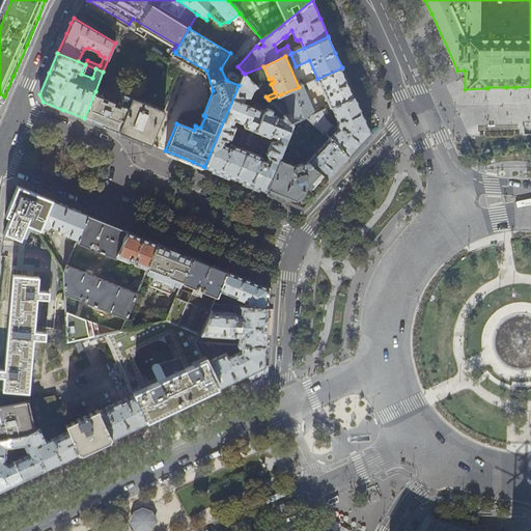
[(348,82),(342,67),(317,79),(307,83),(309,88),(319,83),(330,107),(355,96),(348,83),(348,82)]
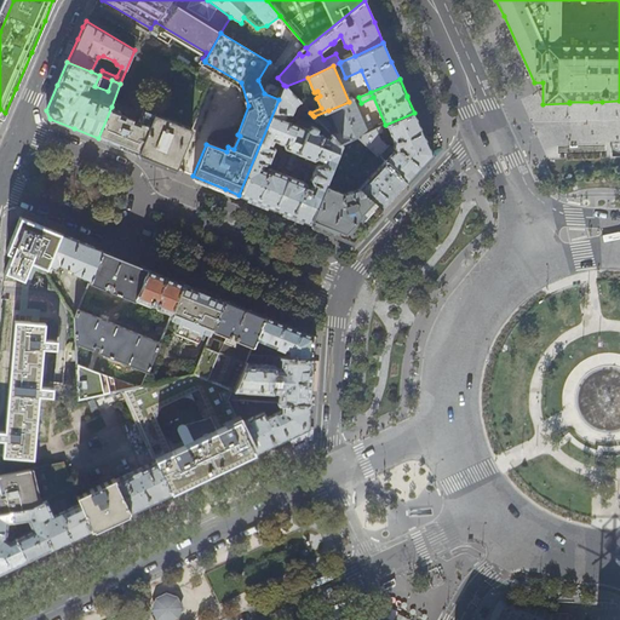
[(286,86),(283,85),(279,99),(239,195),(257,202),(274,208),(288,176),(274,170),(277,159),(277,158),(271,155),(275,149),(274,147),(270,145),(273,141),(282,144),(281,145),(282,148),(293,151),(286,167),(287,170),(290,171),(306,130),(282,120),(285,114),(287,115),(291,114),(294,105),(299,101),(286,86)]
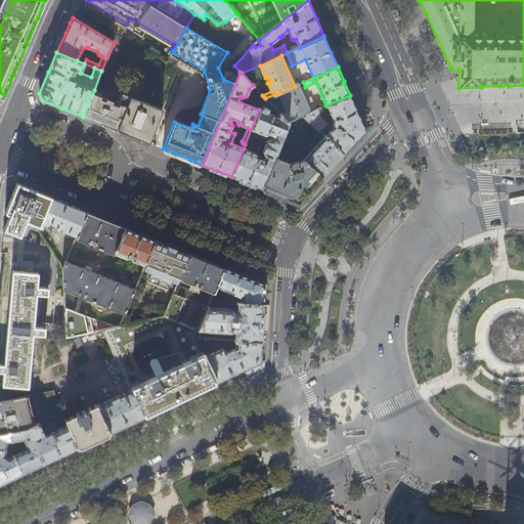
[(299,84),(295,86),(277,93),(287,112),(280,114),(289,123),(302,116),(316,110),(311,97),(306,99),(299,84)]
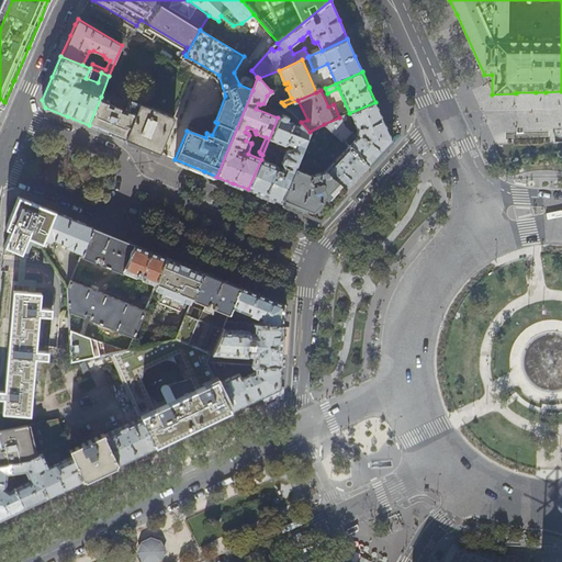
[(108,100),(101,97),(89,125),(103,131),(123,138),(138,102),(130,99),(125,109),(107,102),(108,100)]
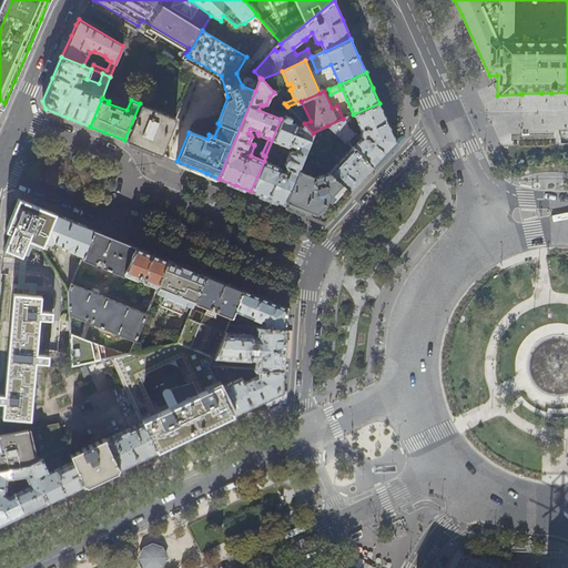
[(176,119),(140,103),(124,140),(142,148),(161,155),(176,119)]
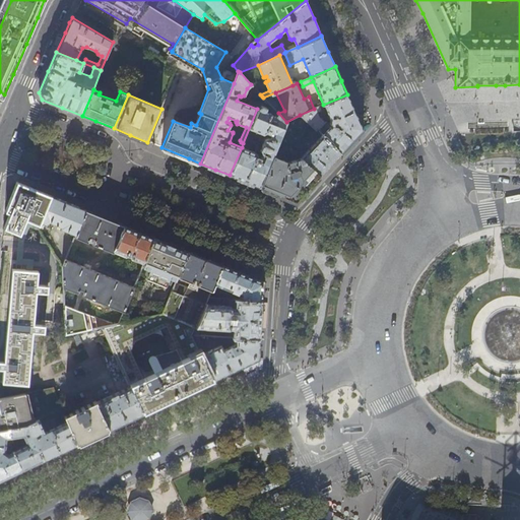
[(354,110),(347,94),(323,105),(314,109),(300,115),(340,152),(351,141),(363,129),(358,116),(354,110)]
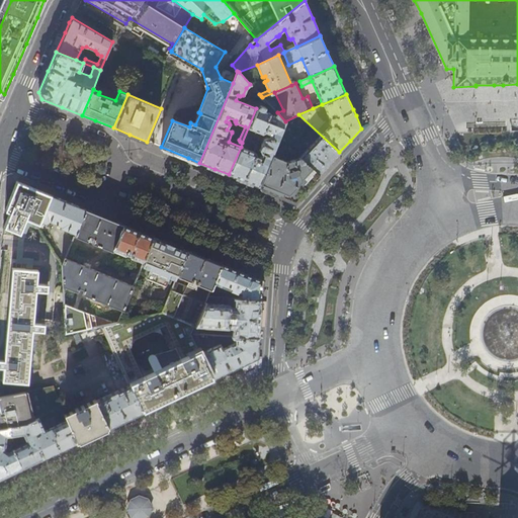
[(260,105),(256,108),(242,143),(245,143),(246,143),(251,130),(262,134),(264,134),(265,132),(269,134),(267,138),(265,137),(264,138),(261,144),(256,142),(252,151),(241,147),(229,174),(244,180),(259,186),(285,121),(277,112),(272,116),(269,113),(265,111),(267,108),(266,107),(260,105)]
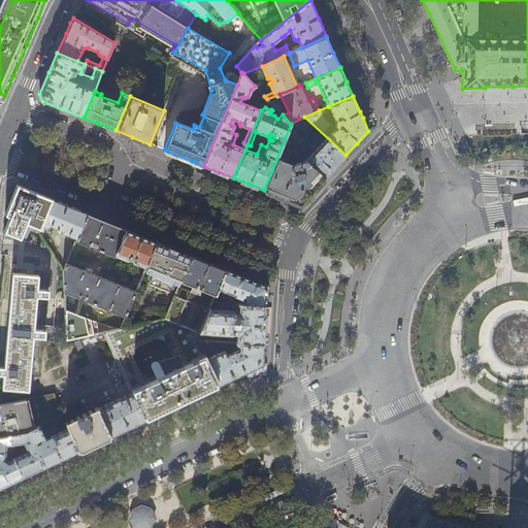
[(345,155),(304,117),(291,124),(264,190),(278,196),(299,204),(312,191),(324,178),(335,167),(345,155)]
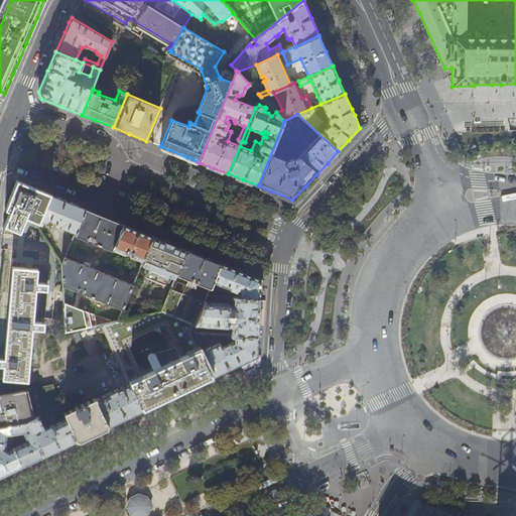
[(38,223),(50,195),(40,190),(17,180),(6,209),(10,211),(4,226),(19,231),(24,217),(38,223)]
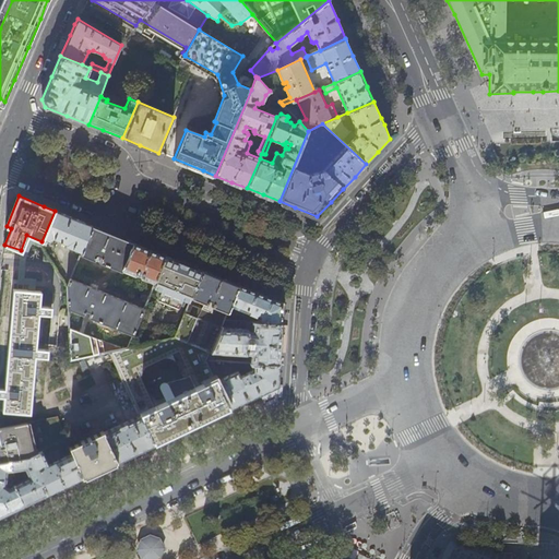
[(71,217),(55,211),(42,241),(40,246),(44,250),(48,239),(49,240),(52,238),(63,241),(62,244),(81,252),(92,225),(71,217)]
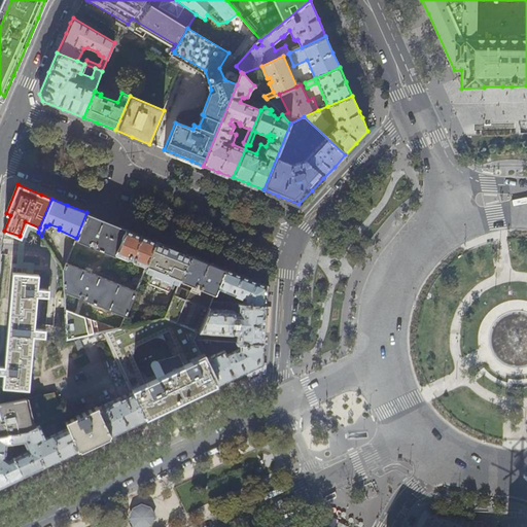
[(106,220),(86,212),(76,238),(75,240),(114,256),(115,256),(115,255),(126,229),(106,220)]
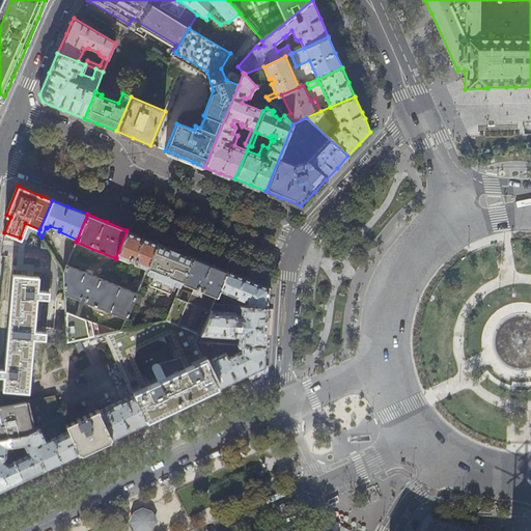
[(145,238),(127,230),(116,257),(129,261),(130,261),(132,258),(135,259),(133,262),(134,264),(146,269),(157,243),(145,238)]
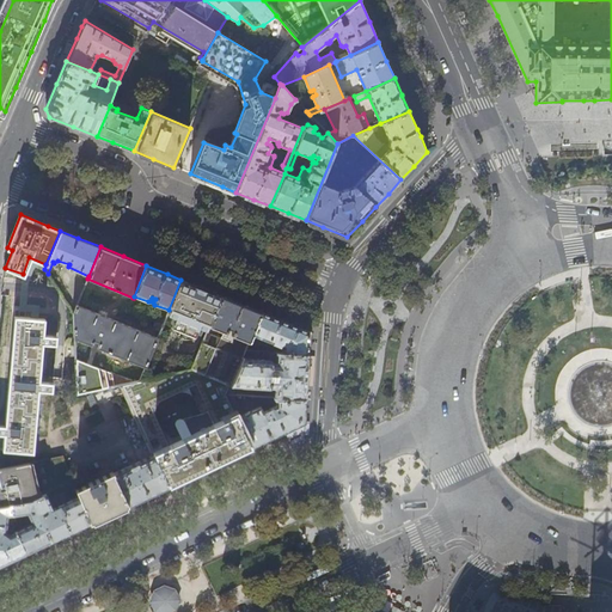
[(200,287),(181,280),(169,310),(167,313),(167,314),(176,318),(172,328),(195,336),(199,328),(207,331),(209,326),(221,295),(200,287)]
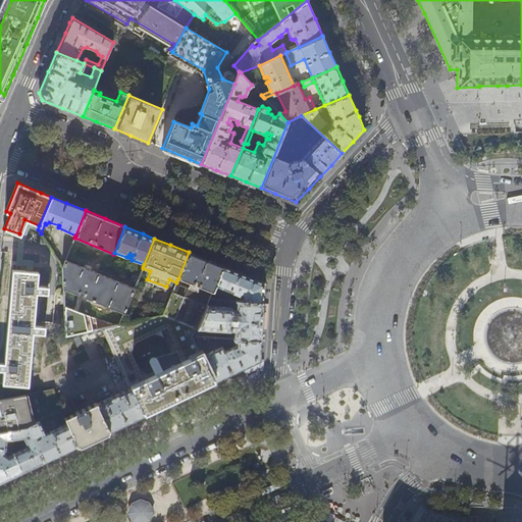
[(204,258),(189,252),(178,278),(191,283),(190,288),(190,290),(197,292),(199,291),(200,288),(212,293),(215,285),(223,266),(204,258)]
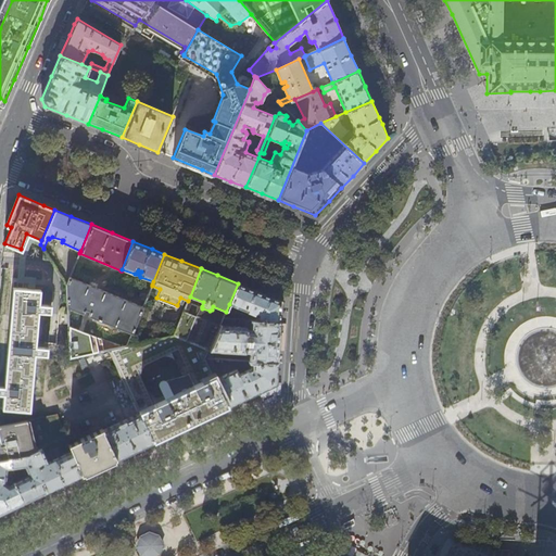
[(89,317),(133,335),(143,306),(70,277),(66,285),(67,308),(83,315),(85,314),(86,310),(91,312),(89,316),(89,317)]
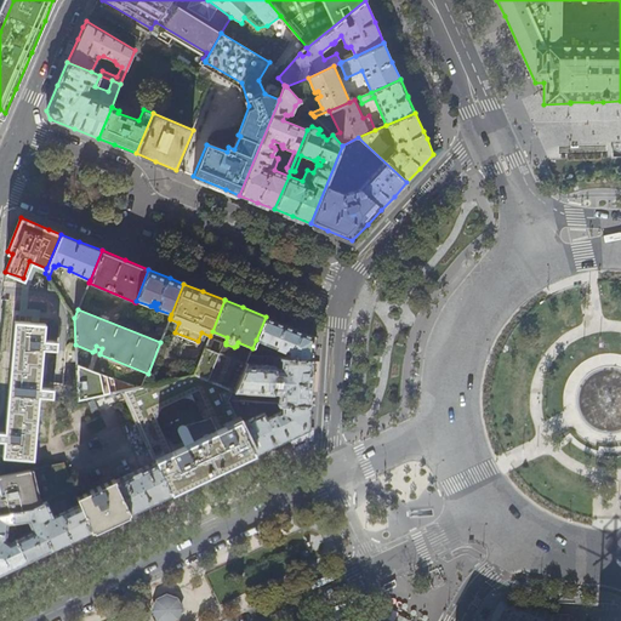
[(266,317),(256,340),(279,349),(275,358),(312,360),(313,348),(313,337),(313,336),(286,325),(266,317)]
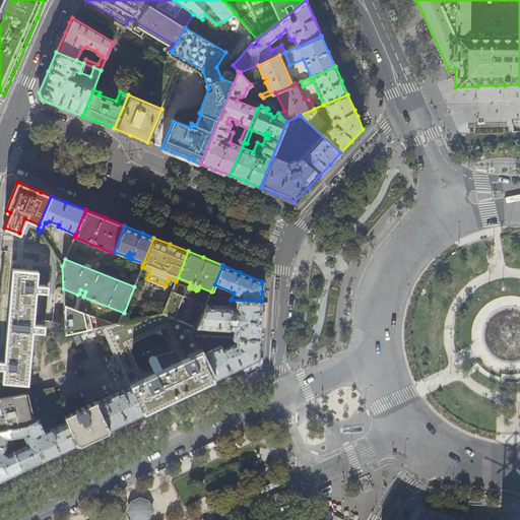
[(2,382),(28,385),(34,332),(44,333),(45,325),(34,324),(37,293),(48,294),(49,286),(37,285),(39,272),(12,269),(10,299),(5,356),(4,362),(0,361),(0,369),(4,369),(3,378),(2,382)]
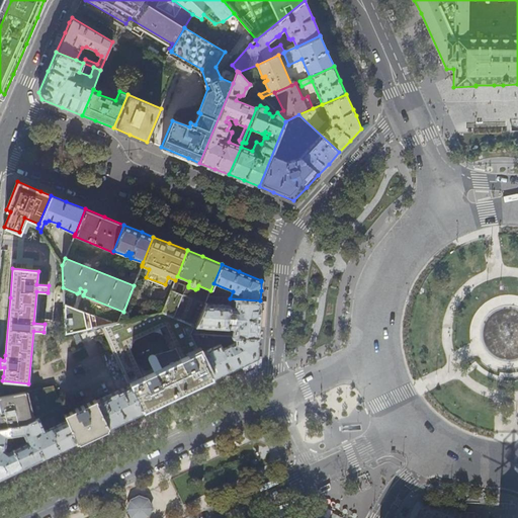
[(174,291),(171,290),(163,312),(162,313),(195,326),(204,305),(182,295),(184,291),(175,288),(174,291)]
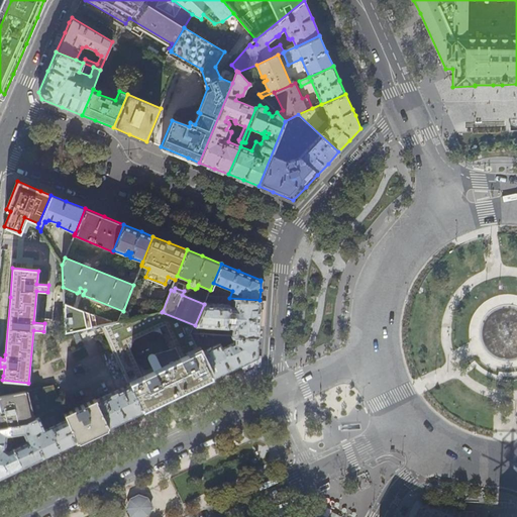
[(259,319),(260,300),(229,298),(228,298),(227,304),(212,303),(213,297),(207,297),(204,304),(195,325),(192,333),(197,333),(199,333),(199,326),(227,328),(228,327),(232,327),(231,335),(257,337),(259,319)]
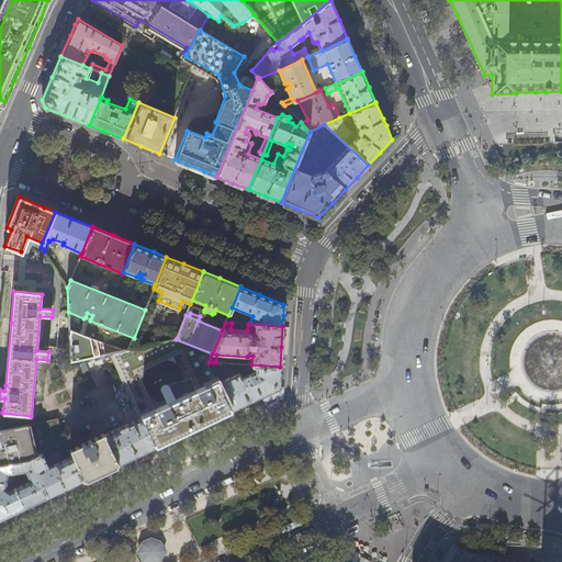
[(69,336),(70,363),(79,361),(78,336),(69,336)]
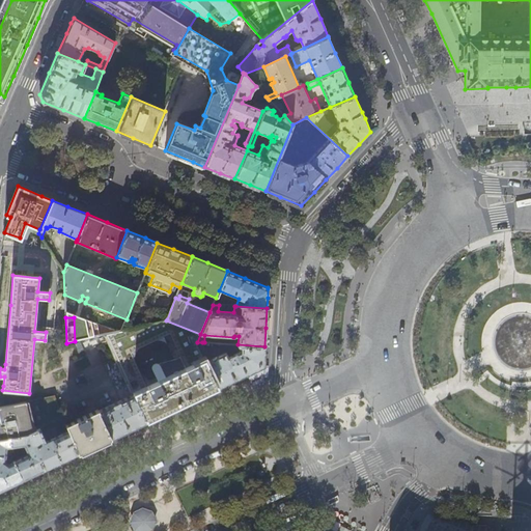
[(197,342),(200,334),(166,320),(106,334),(134,395),(146,421),(165,413),(206,393),(218,387),(206,362),(204,359),(197,342)]
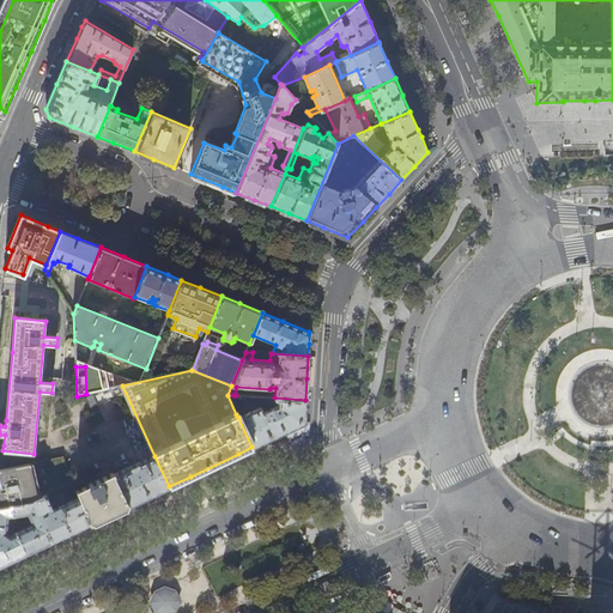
[(108,389),(114,400),(122,396),(117,387),(108,389)]
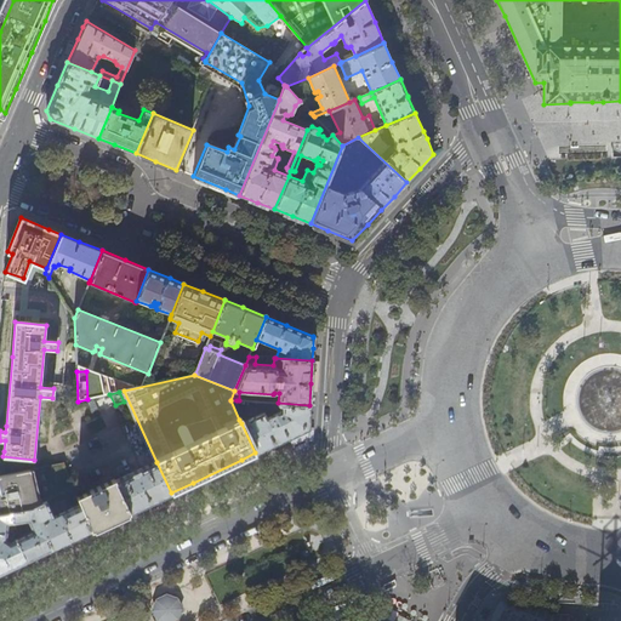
[(244,417),(237,400),(231,400),(239,420),(244,417)]
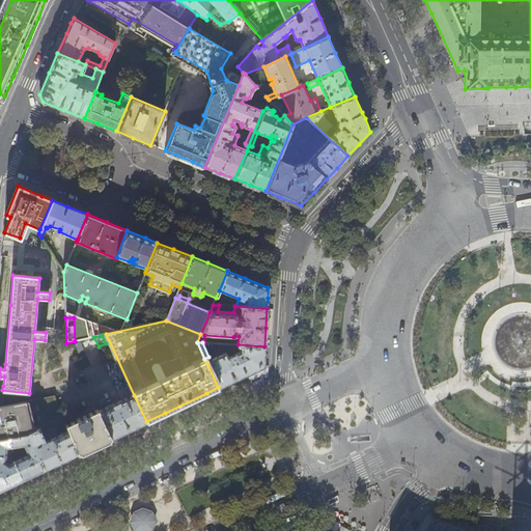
[(262,370),(263,359),(264,346),(238,344),(220,343),(220,348),(230,350),(233,355),(228,357),(226,352),(206,362),(218,387),(240,378),(247,373),(250,381),(260,375),(260,373),(262,371),(262,370)]
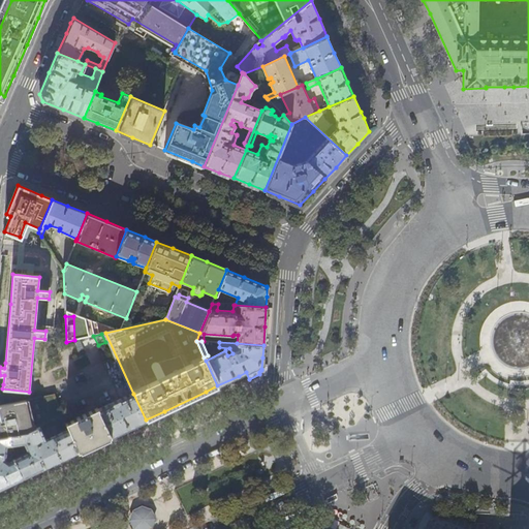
[(133,394),(98,410),(111,436),(128,428),(146,419),(133,394)]
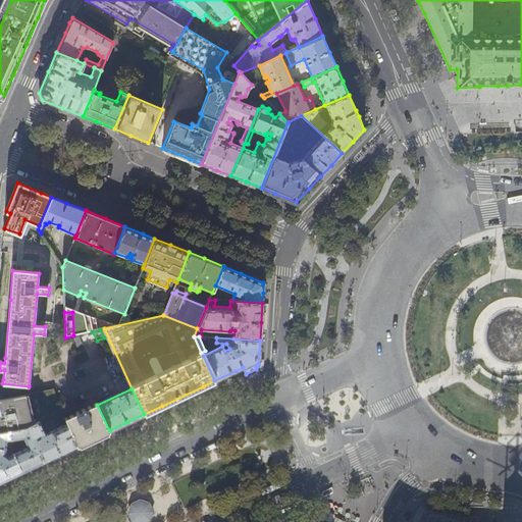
[(28,426),(33,424),(25,395),(0,400),(0,430),(9,429),(28,426)]
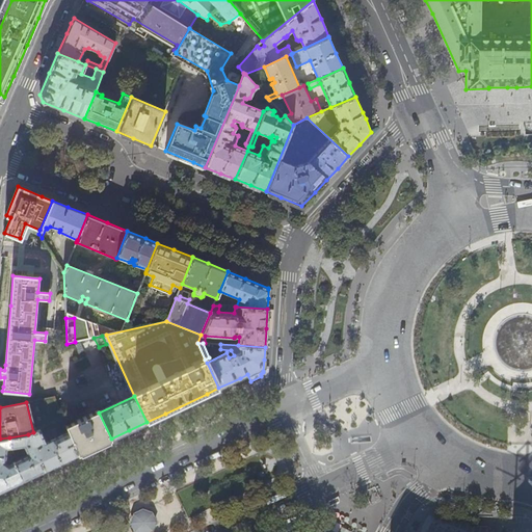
[(64,425),(68,432),(78,455),(90,449),(111,439),(99,413),(98,409),(64,425)]
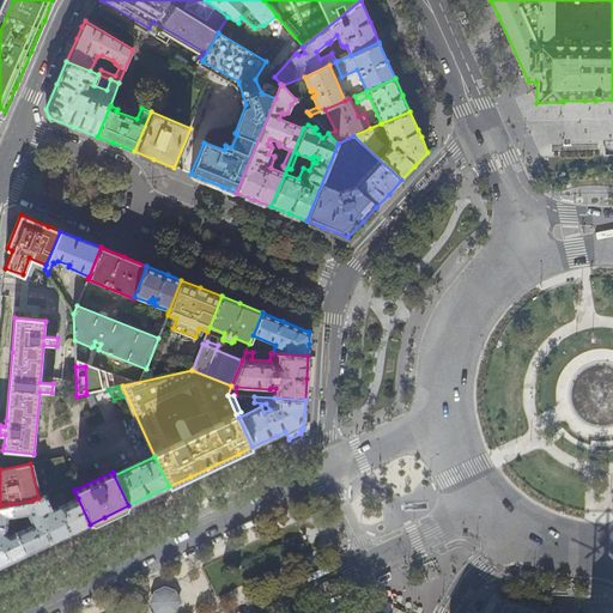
[(47,495),(38,498),(32,501),(52,542),(73,532),(90,525),(78,498),(61,507),(60,504),(56,505),(58,508),(54,509),(47,495)]
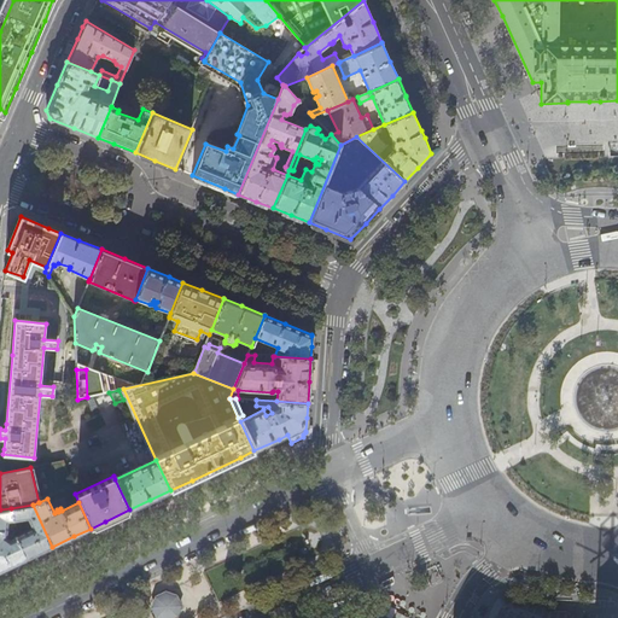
[(33,505),(11,508),(12,519),(28,517),(33,528),(16,536),(27,559),(40,552),(52,547),(33,505)]
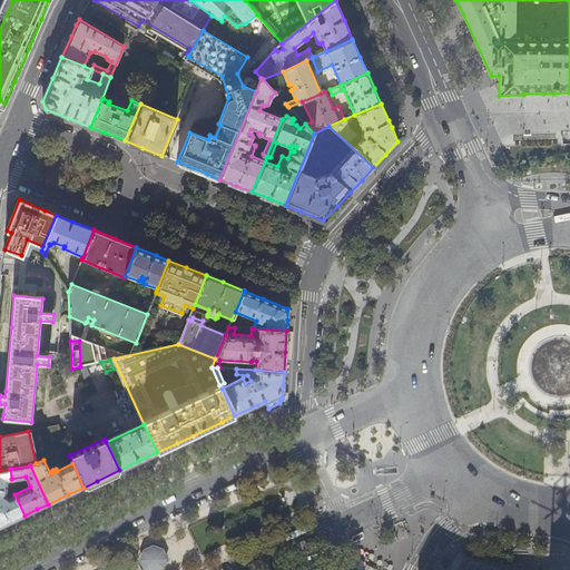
[(10,469),(0,470),(0,527),(3,526),(25,516),(15,494),(9,497),(5,493),(6,492),(7,480),(11,479),(10,469)]
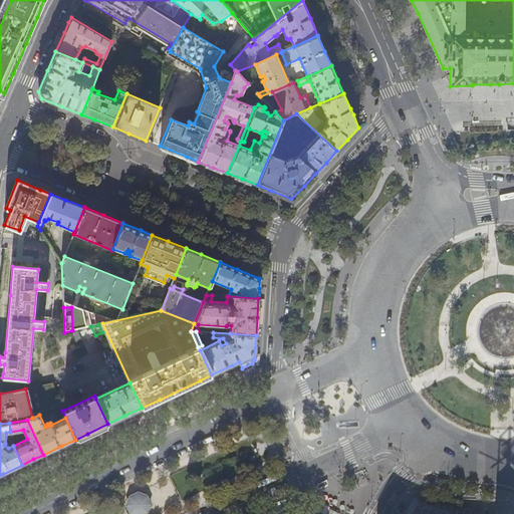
[(133,513),(143,513),(146,513),(150,505),(146,498),(138,495),(131,499),(127,506),(132,513),(133,513)]
